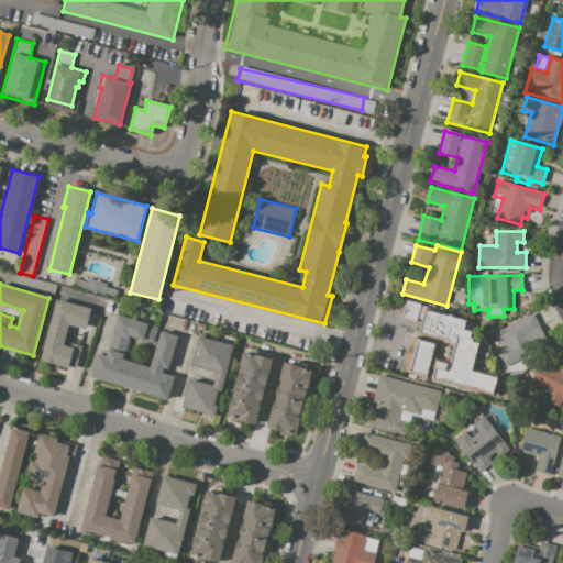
[(91,308),(85,329),(69,324),(64,344),(70,346),(72,342),(80,345),(74,370),(67,367),(67,368),(40,361),(58,298),(91,308)]
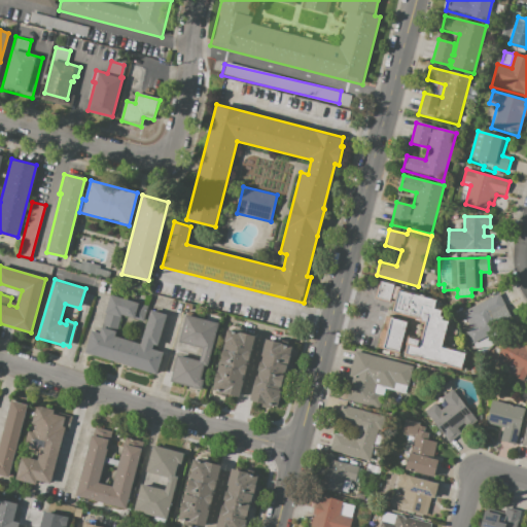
[(390,302),(375,297),(379,282),(394,286),(390,302)]
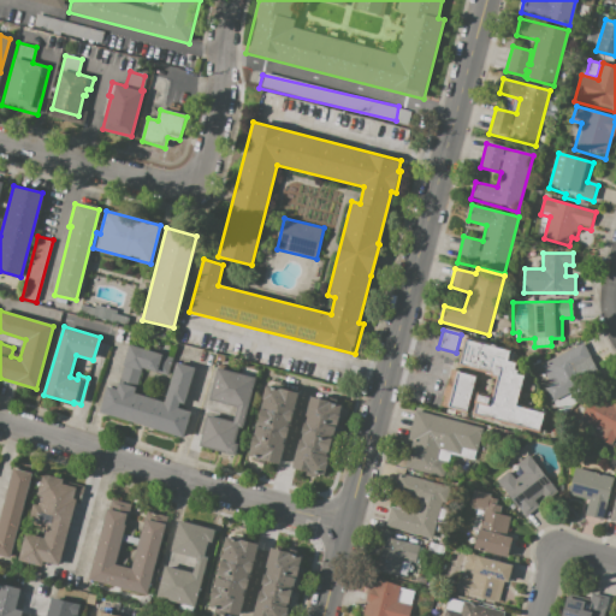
[(467,341),(511,353),(509,361),(515,363),(514,368),(516,369),(515,374),(525,377),(516,406),(544,414),(539,431),(475,414),(479,396),(492,400),(498,377),(479,372),(468,414),(440,407),(450,369),(473,375),(474,369),(460,366),(467,341)]
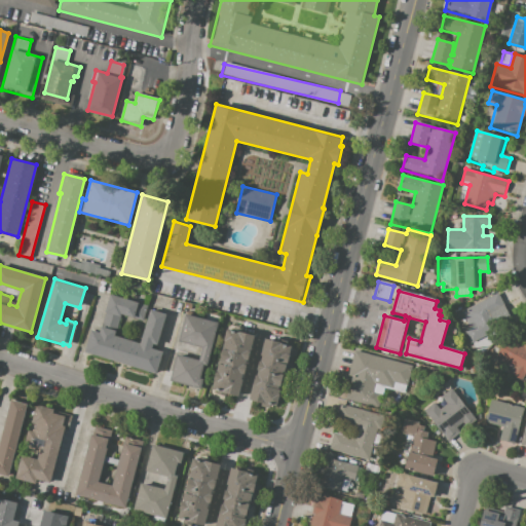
[(462,311),(497,293),(504,307),(494,312),(502,328),(467,346),(464,340),(467,339),(462,329),(470,325),(462,311)]
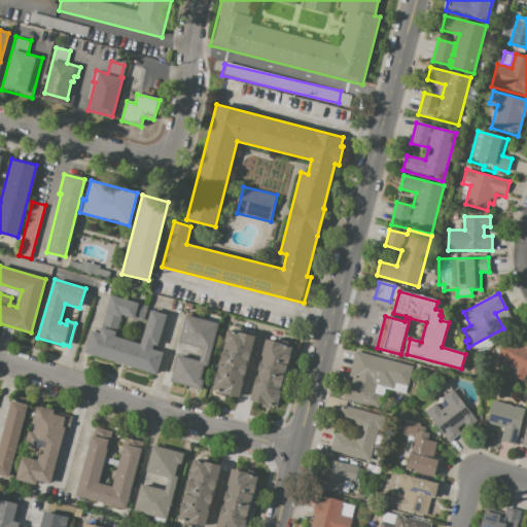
[(166,315),(157,345),(154,344),(152,349),(163,352),(156,374),(84,353),(91,330),(99,332),(110,294),(148,306),(143,321),(121,315),(115,337),(141,344),(150,310),(166,315)]
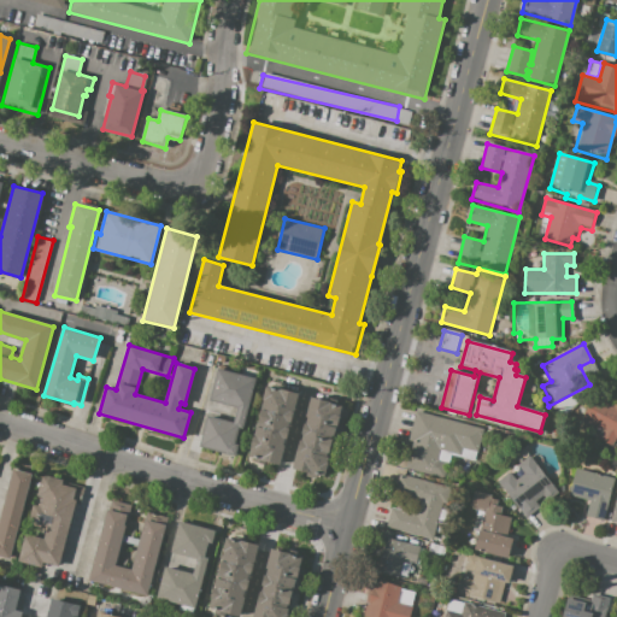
[(236,457),(199,446),(207,415),(233,422),(236,407),(210,400),(218,369),(257,378),(242,429),(240,429),(236,444),(239,444),(236,457)]
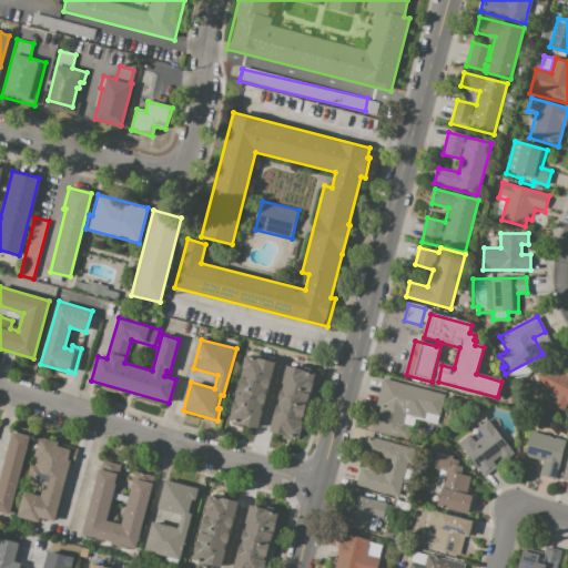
[(274,362),(257,427),(244,424),(244,428),(233,425),(234,422),(230,421),(232,412),(231,412),(233,401),(235,402),(243,368),(242,368),(245,354),(274,362)]
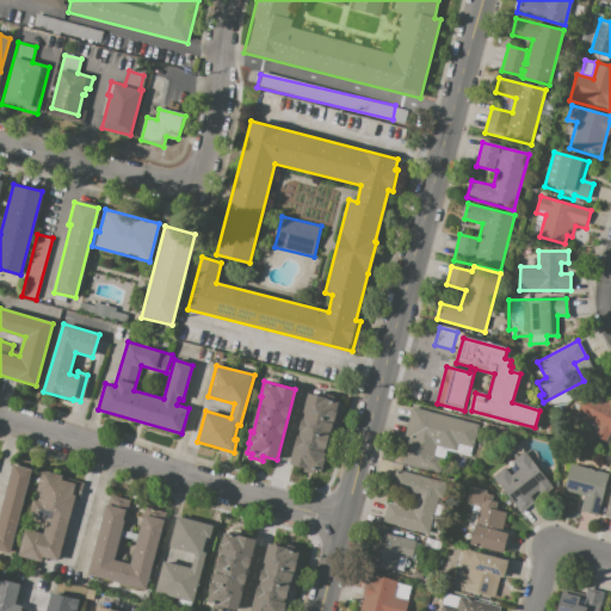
[(587,388),(609,399),(610,393),(610,434),(608,443),(591,436),(596,427),(574,418),(587,388)]
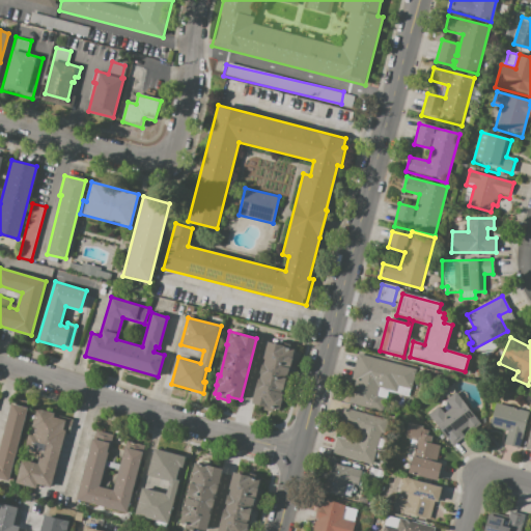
[(278,411),(273,409),(273,412),(263,409),(264,407),(252,403),(258,378),(259,379),(260,373),(262,364),(263,364),(264,359),(263,359),(269,342),(295,348),(278,411)]
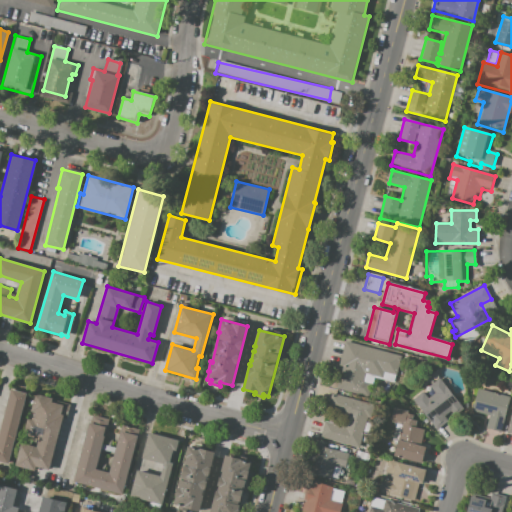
[(345,341),(401,356),(395,377),(393,382),(375,377),(371,392),(361,390),(359,395),(338,389),(343,373),(340,373),(342,366),(338,365),(345,341)]
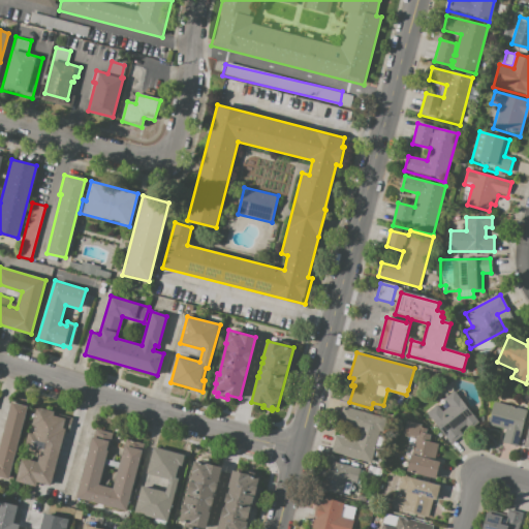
[(427,412),(438,404),(443,411),(448,407),(442,399),(455,391),(474,417),(459,429),(463,436),(450,445),(427,412)]
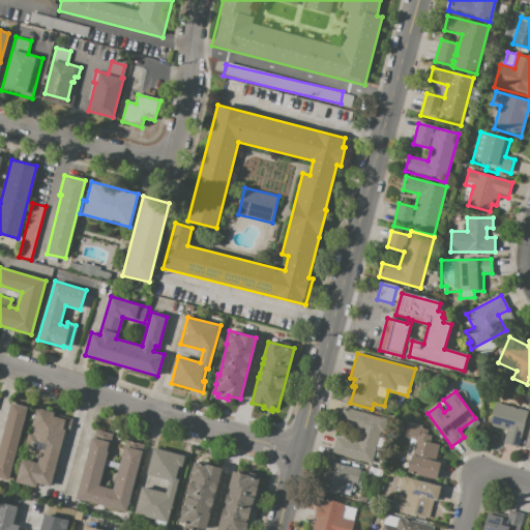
[(495,402),(528,411),(518,448),(503,444),(506,431),(489,425),(495,402)]
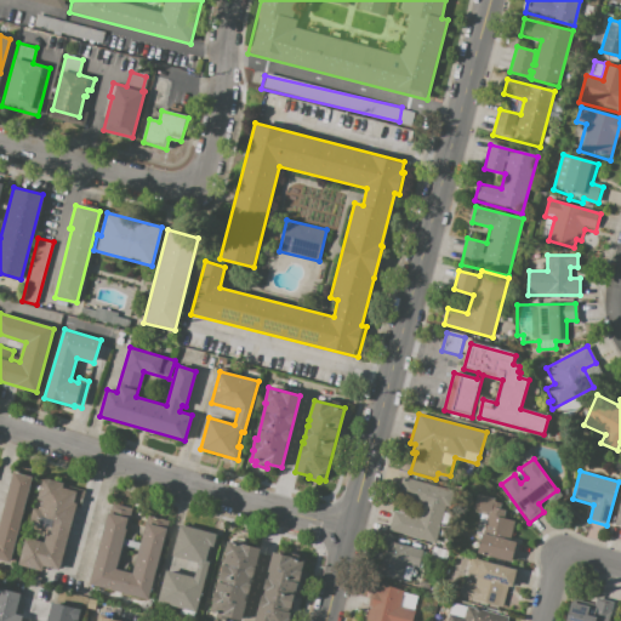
[(30,476),(9,562),(0,559),(0,520),(13,472),(30,476)]
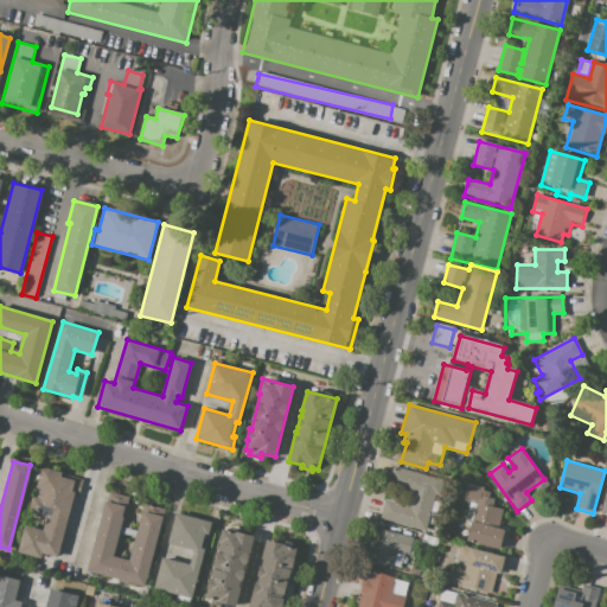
[(390,465),(440,479),(426,531),(379,518),(384,498),(406,504),(409,492),(385,485),(390,465)]
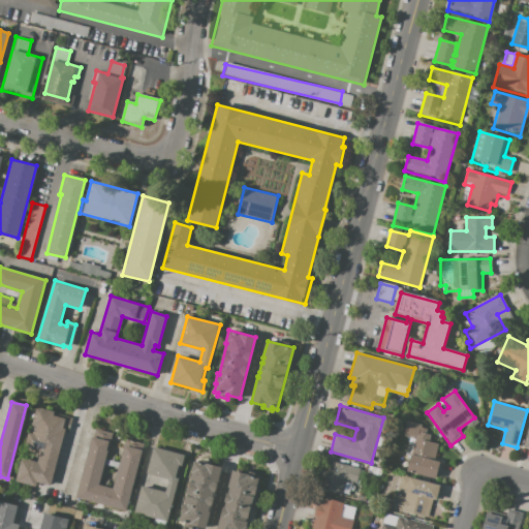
[(50,487),(38,484),(37,488),(16,481),(22,458),(37,462),(39,452),(24,447),(27,432),(34,434),(36,427),(32,426),(36,407),(72,416),(68,433),(64,432),(50,487)]
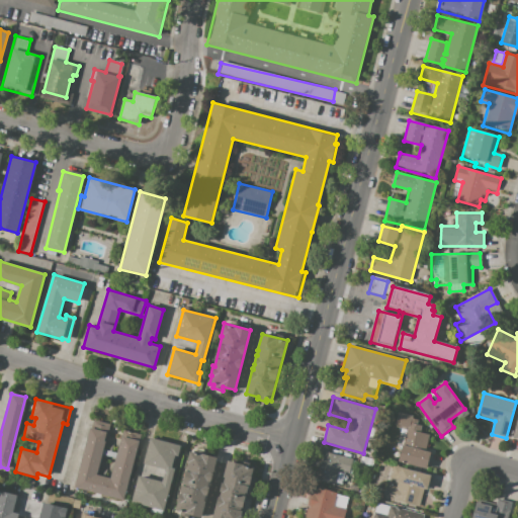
[(399,413),(414,417),(414,419),(418,420),(417,425),(420,426),(418,433),(428,435),(424,450),(431,452),(426,468),(399,461),(406,430),(396,427),(399,413)]
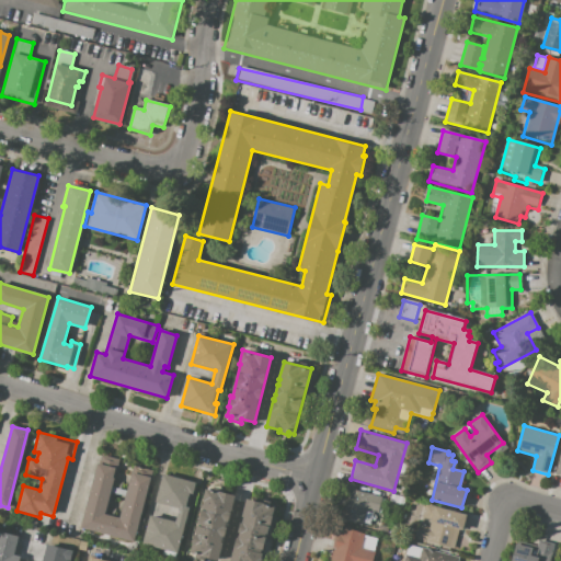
[(150,478),(134,542),(80,528),(98,462),(99,464),(102,454),(119,458),(104,514),(118,517),(128,482),(130,483),(133,473),(150,478)]
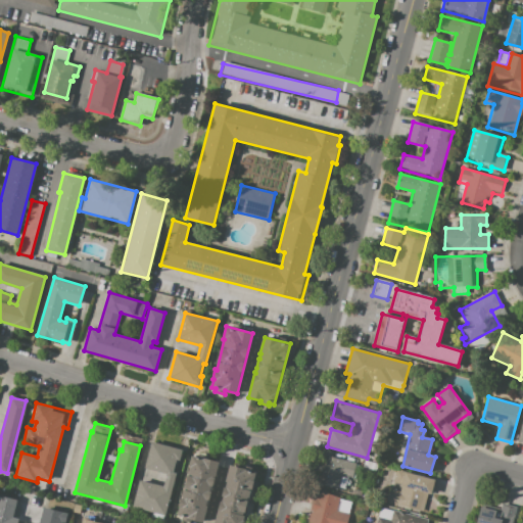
[(165,516),(132,507),(139,479),(164,486),(168,473),(145,468),(151,442),(183,450),(165,516)]
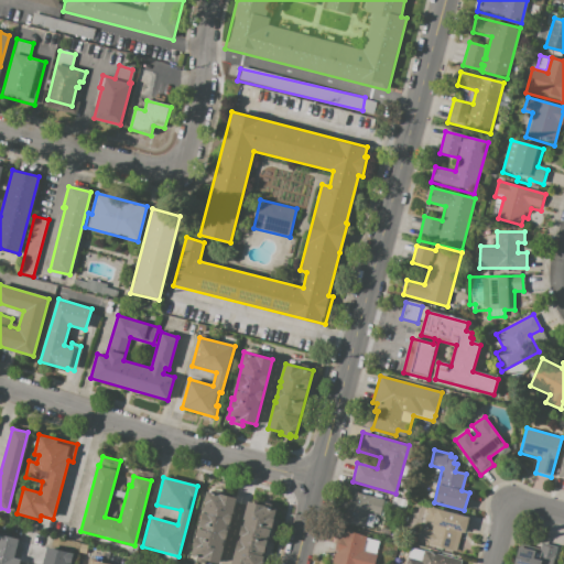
[(345,489),(384,499),(380,516),(368,512),(365,527),(338,520),(345,489)]
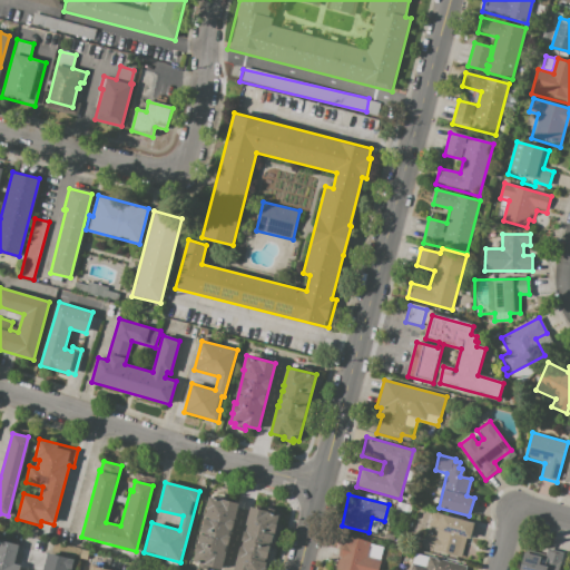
[(238,503),(222,569),(193,561),(195,553),(194,553),(197,542),(198,543),(206,510),(205,510),(209,495),(238,503)]
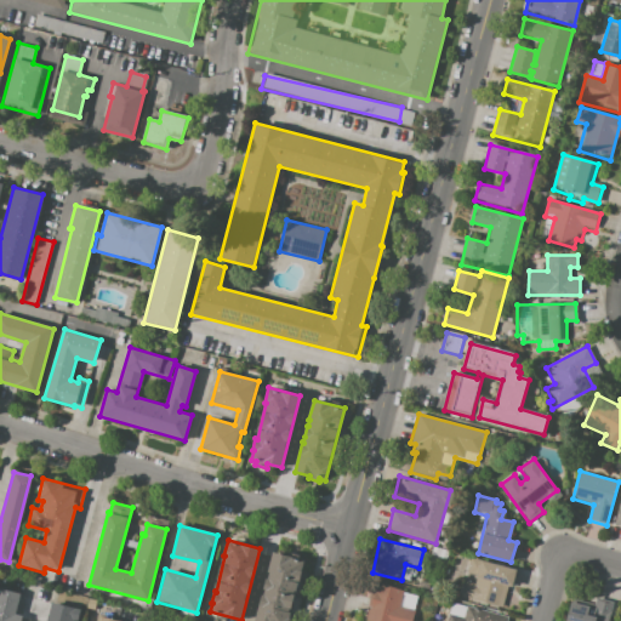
[(431,556),(433,546),(448,551),(445,559),(431,556)]
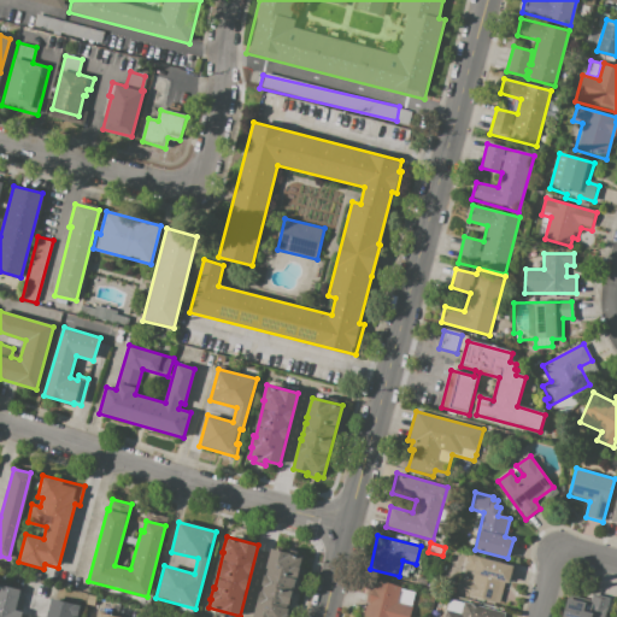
[(287,616),(253,616),(271,550),(303,558),(287,616)]
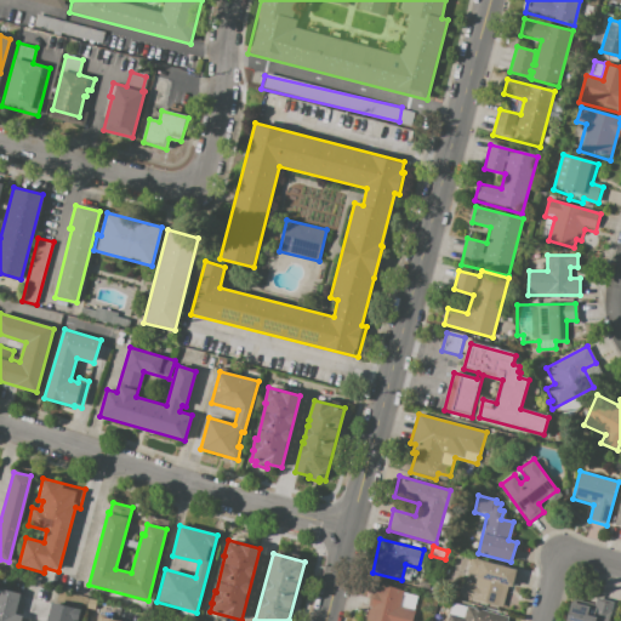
[(471,558),(517,569),(512,587),(507,586),(502,608),(460,597),(465,582),(476,585),(477,577),(467,575),(471,558)]
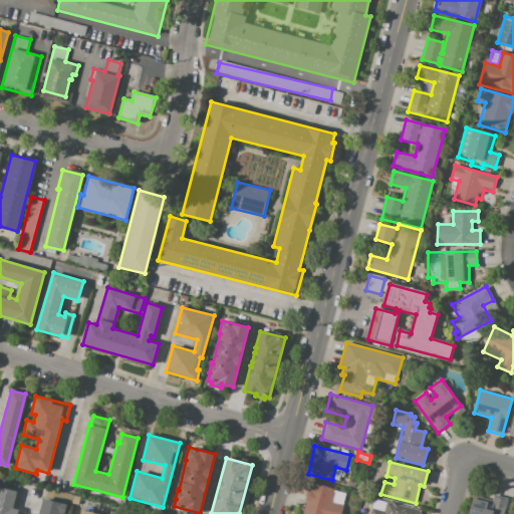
[(310,483),(301,513),(304,513),(340,513),(343,506),(332,503),(335,490),(310,483)]
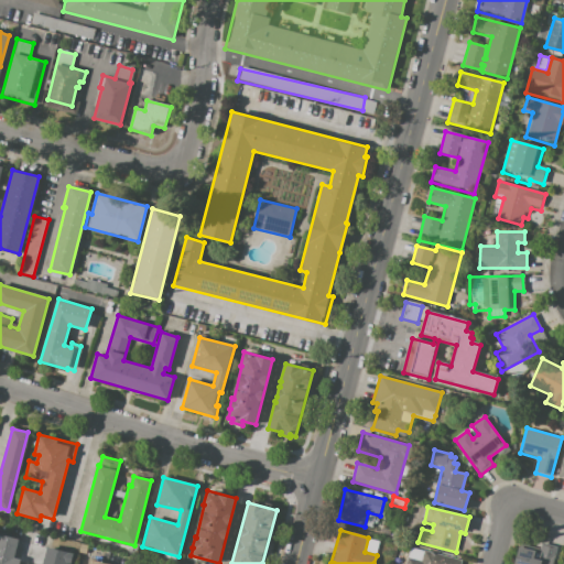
[(0,563),(0,533),(19,540),(14,557),(20,560),(18,563),(0,563)]
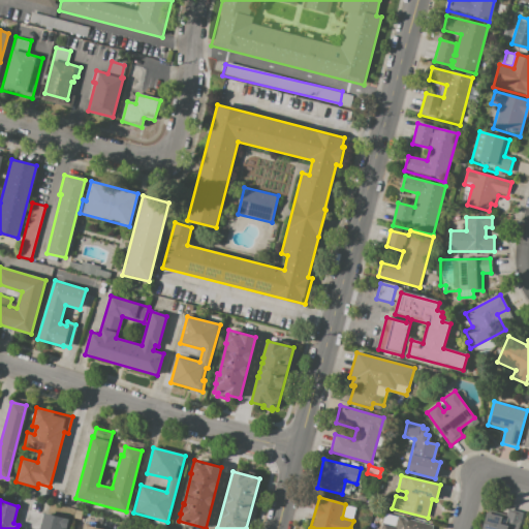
[(355,508),(352,520),(343,517),(346,505),(355,508)]
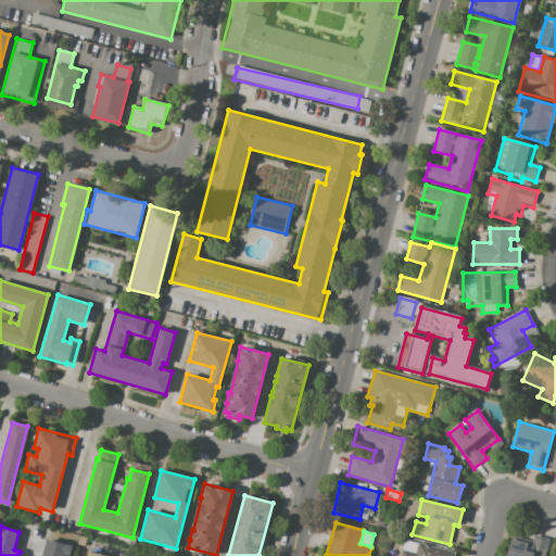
[(507,555),(512,540),(531,544),(533,534),(551,539),(545,555),(507,555)]
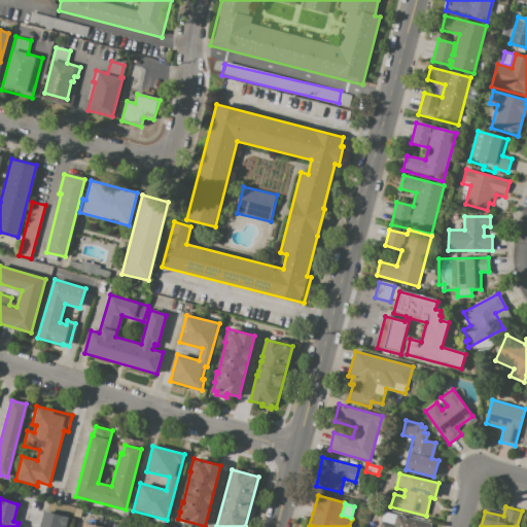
[(41,526),(45,512),(69,518),(66,526),(41,526)]
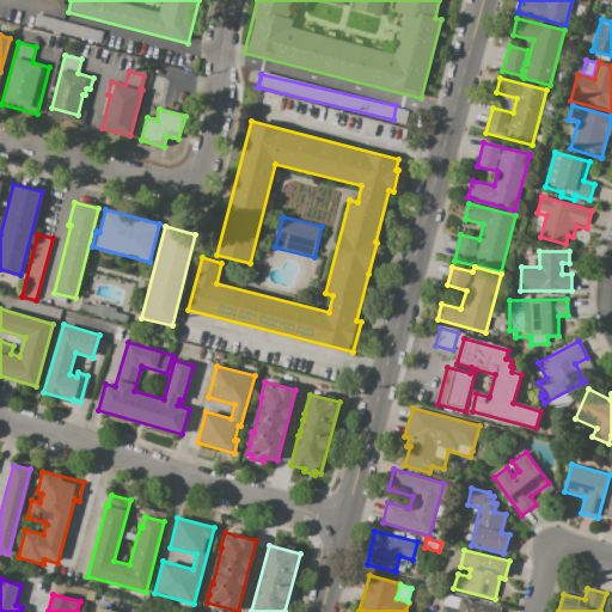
[(445,594),(459,599),(457,609),(442,605),(445,594)]
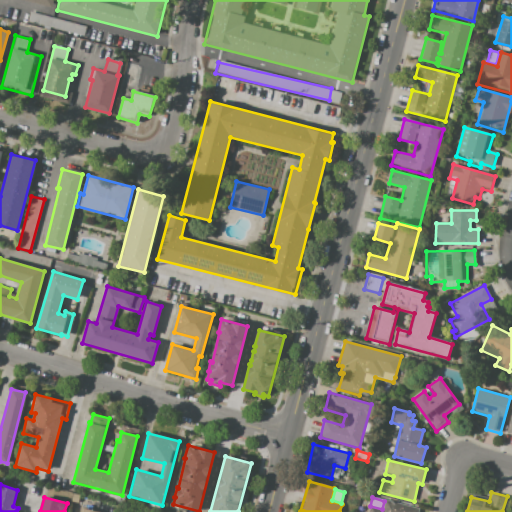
[(367,511),(369,507),(382,510),(385,500),(419,508),(418,511),(367,511)]
